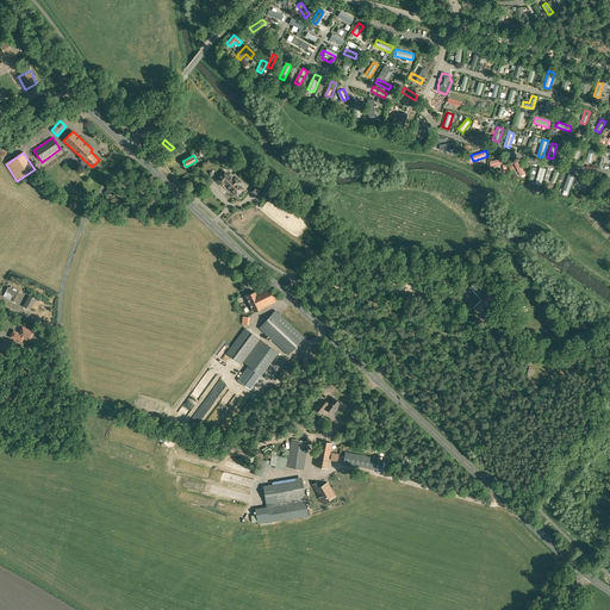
[(521,159),(516,161),(523,174),(527,172),(521,159)]
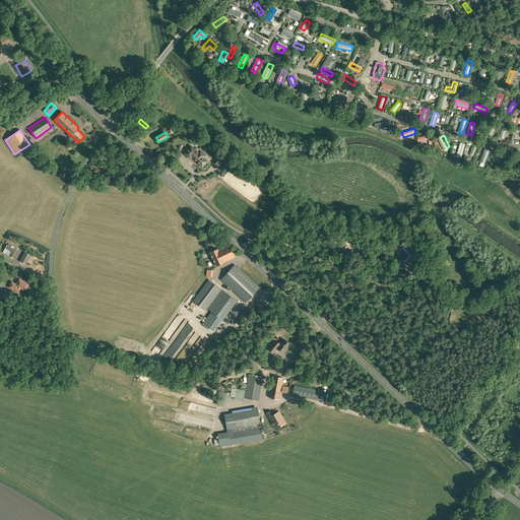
[(202,167),(207,161),(203,157),(205,155),(200,150),(198,152),(191,146),(184,153),(190,158),(191,156),(202,167)]
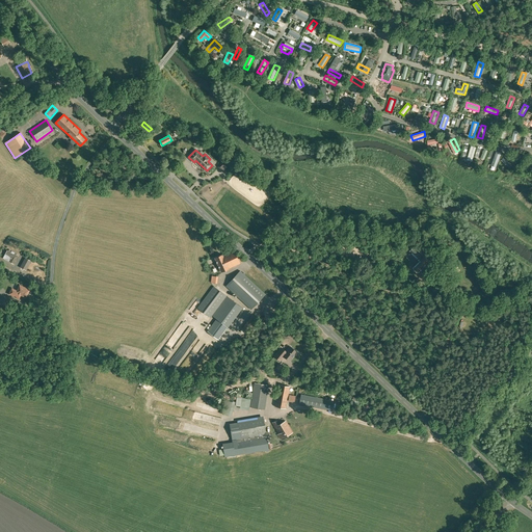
[(493,165),(499,166),(502,152),(497,150),(493,165)]
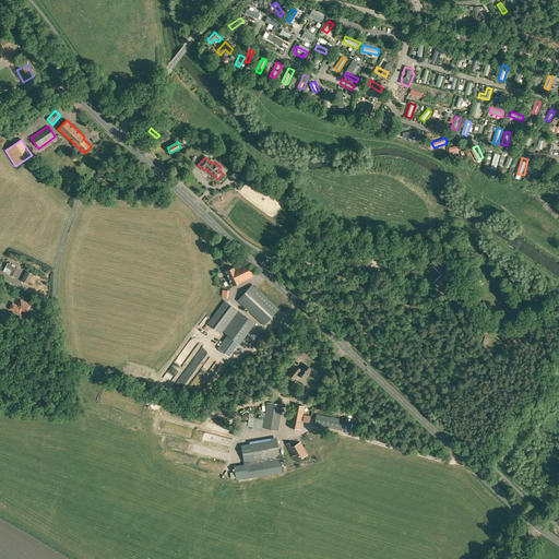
[(537,174),(530,166),(526,169),(535,176),(537,174)]
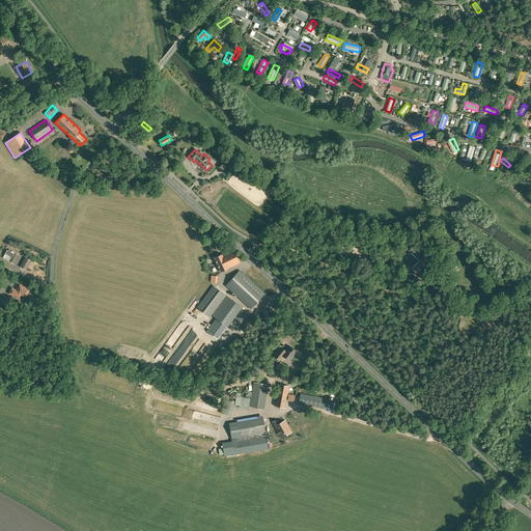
[(228,166),(223,161),(218,166),(223,171),(228,166)]
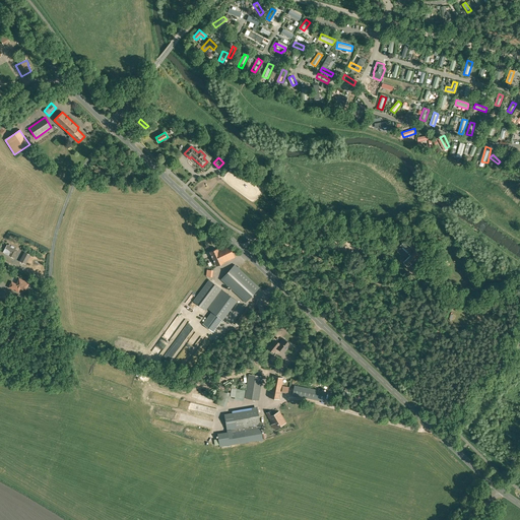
[(409,266),(420,255),(416,250),(418,248),(412,242),(409,245),(405,241),(400,245),(410,255),(403,261),(409,266)]
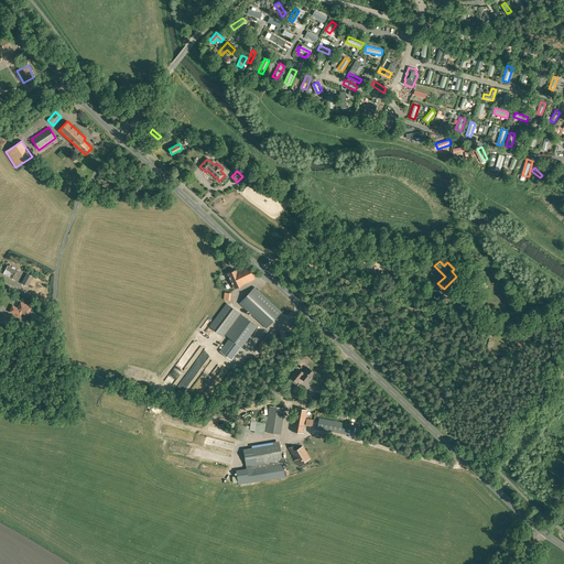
[(236,270),(227,273),(235,289),(255,279),(247,264),(236,270)]
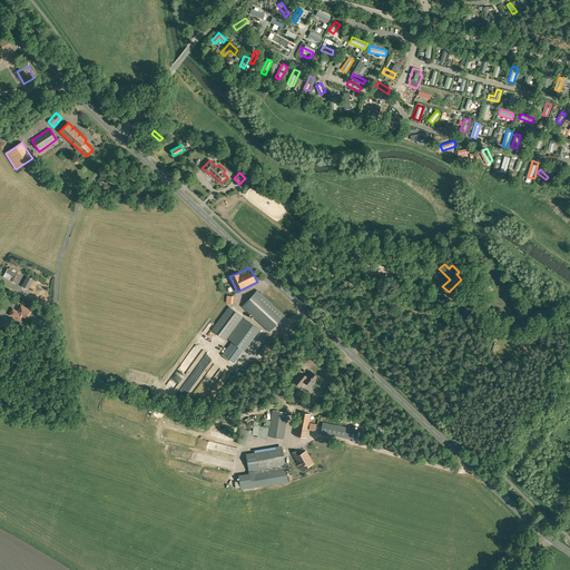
[(15,272),(9,269),(7,273),(13,276),(11,281),(16,283),(19,275),(18,274),(19,273),(16,271),(15,272)]
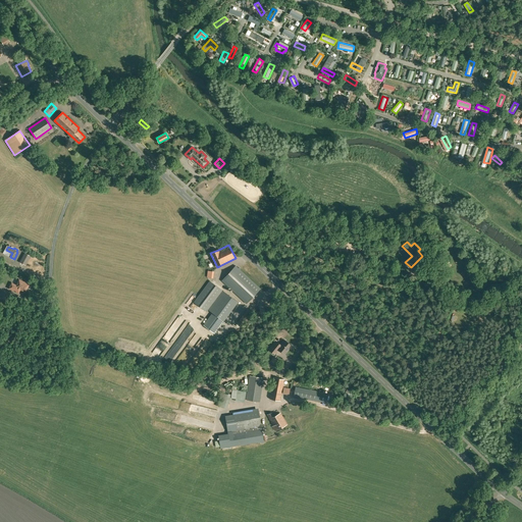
[(247,304),(260,289),(236,265),(221,280),(247,304)]
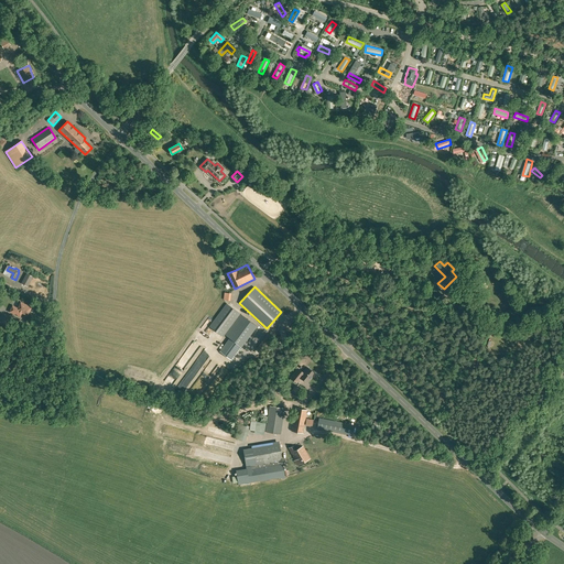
[(12,306),(10,312),(20,316),(22,313),(28,315),(31,307),(21,302),(17,310),(12,307),(12,306)]
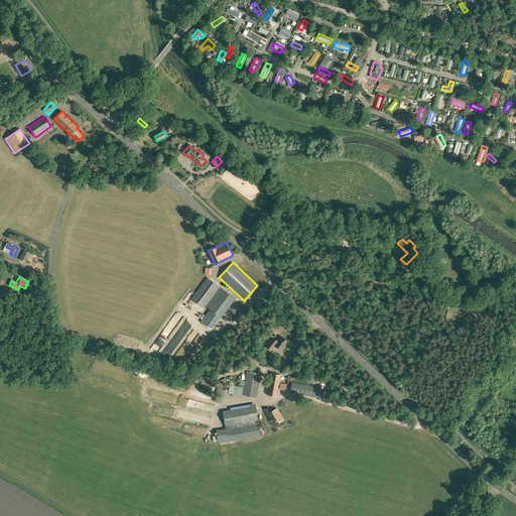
[(200,304),(215,283),(207,277),(191,298),(200,304)]
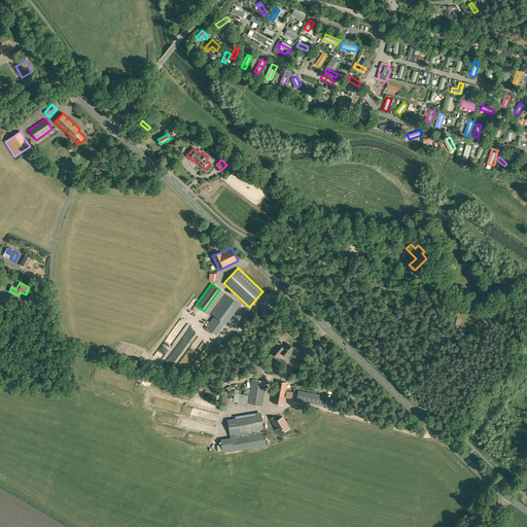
[(214,335),(223,322),(225,324),(240,305),(224,293),(210,313),(214,316),(205,328),(214,335)]
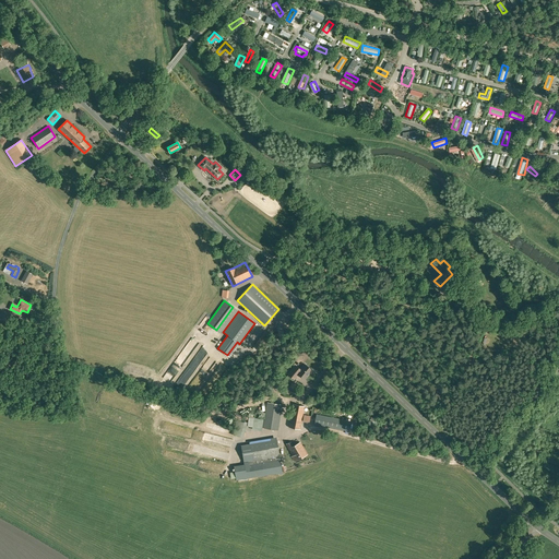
[(265,331),(264,332),(254,346),(260,351),(271,335),(265,331)]
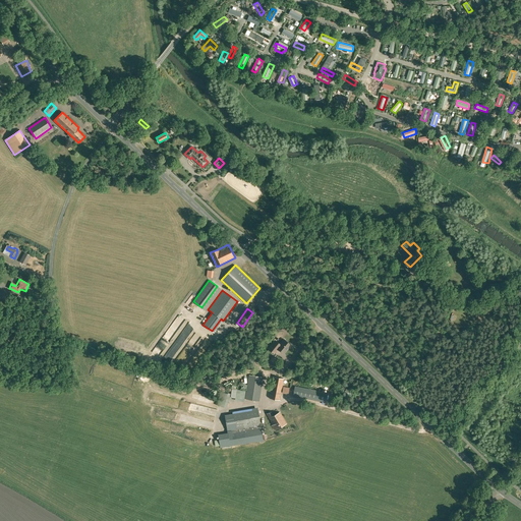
[(284,353),(291,345),(284,339),(280,344),(276,341),(269,349),(274,353),(278,348),(284,353)]
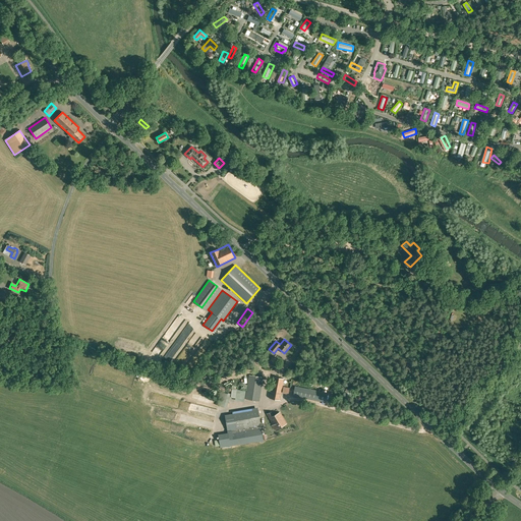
[(277,362),(272,358),(269,362),(274,366),(277,362)]
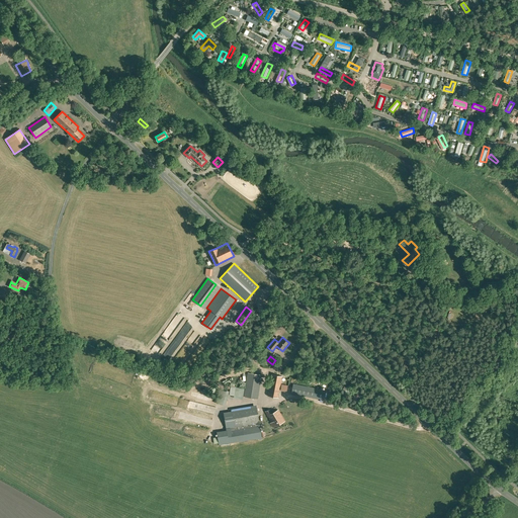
[(245,398),(248,398),(248,399),(258,400),(261,376),(248,374),(245,398)]
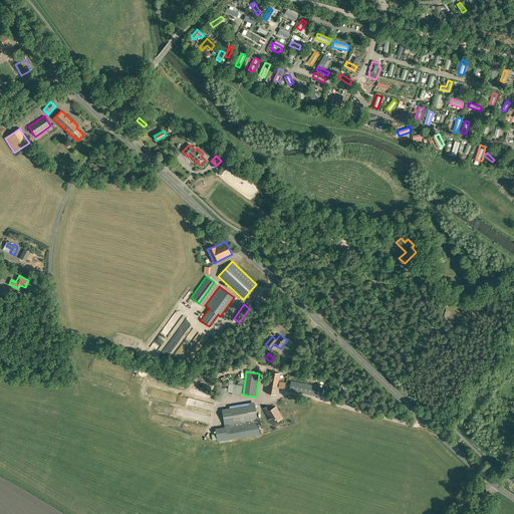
[(276,396),(280,373),(269,371),(265,393),(276,396)]
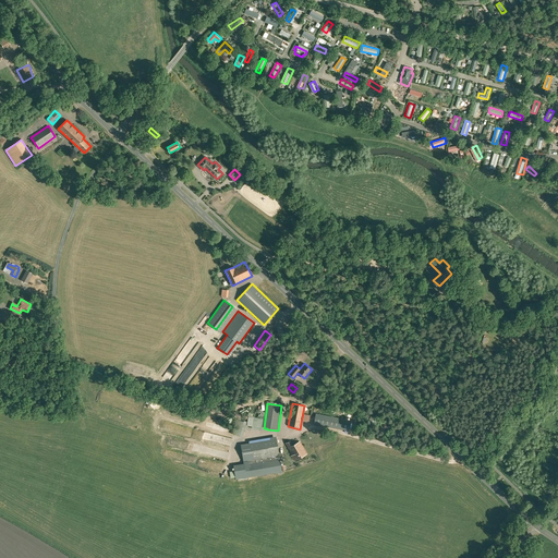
[(350,421),(316,414),(314,424),(348,431),(350,421)]
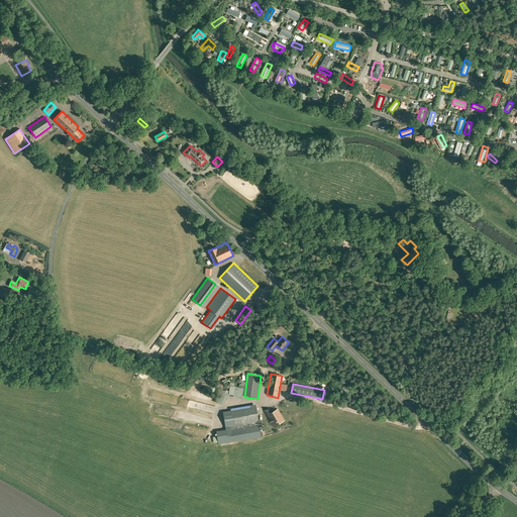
[(244,388),(230,386),(229,394),(234,395),(233,398),(242,399),(242,397),(244,389),(244,388)]
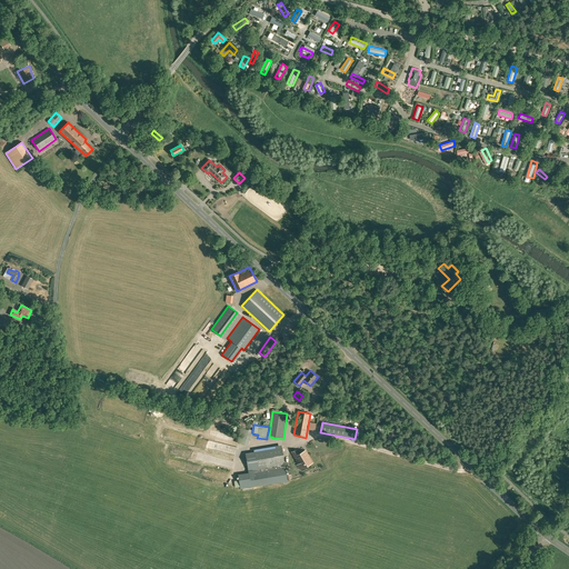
[(248,445),(251,430),(246,429),(239,427),(236,442),(242,443),(248,445)]
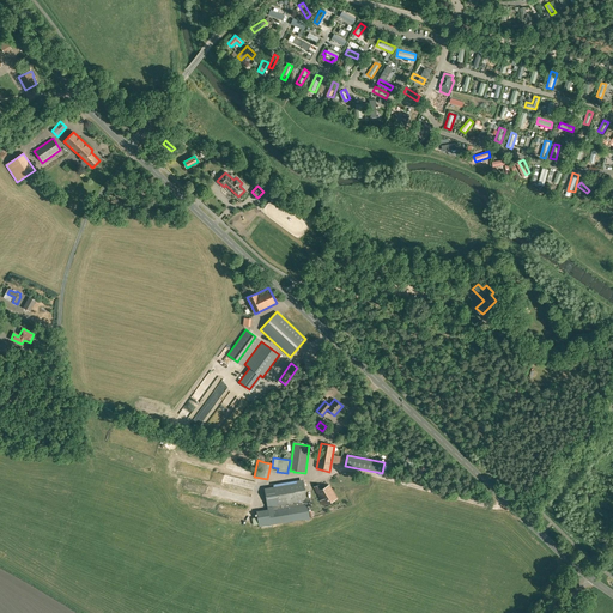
[(259,526),(309,519),(304,481),(273,486),(277,505),(269,507),(271,509),(256,511),(259,526)]
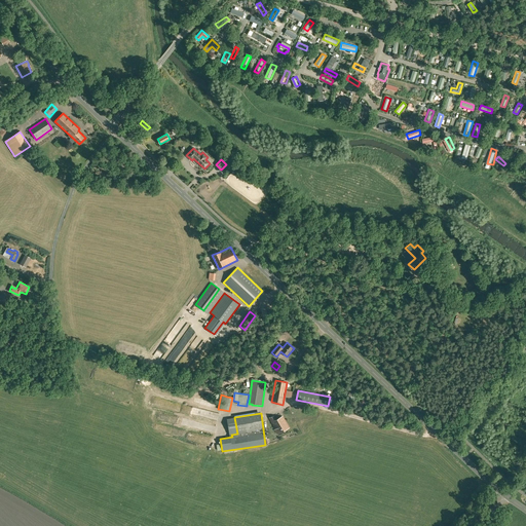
[(276,435),(289,427),(287,423),(283,416),(275,420),(273,416),(269,418),(275,429),(274,429),(276,435)]
